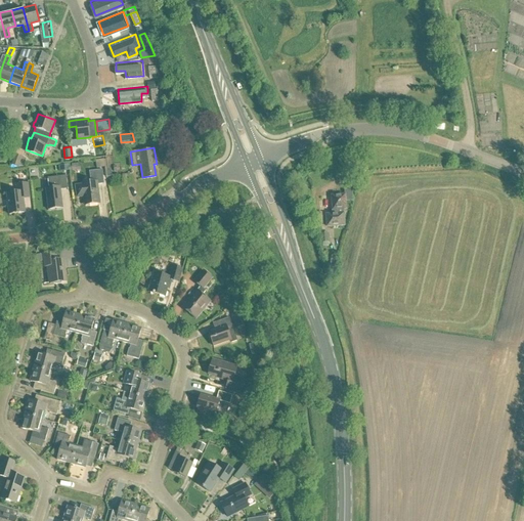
[(11,163),(18,166),(23,156),(14,153),(11,163)]
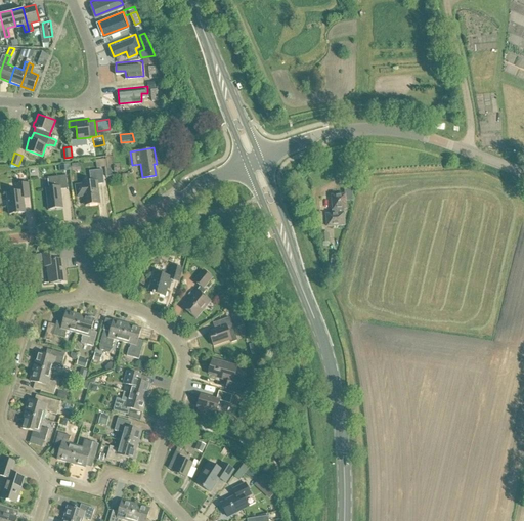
[(103,158),(96,159),(97,166),(104,165),(103,158)]
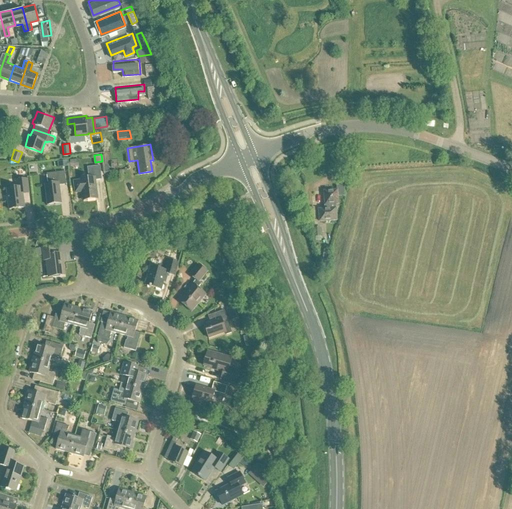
[(89,176),(81,177),(81,179),(74,179),(75,190),(82,189),(83,198),(97,197),(95,179),(102,178),(100,164),(88,165),(89,176)]
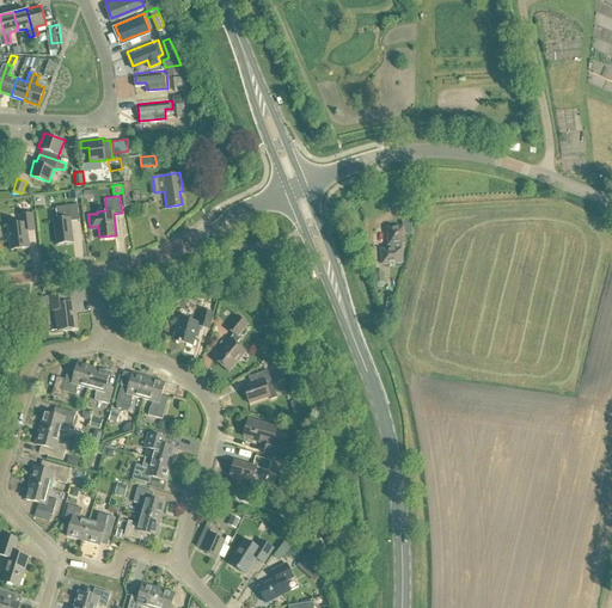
[(56,243),(73,240),(71,220),(79,219),(77,203),(56,206),(57,217),(54,217),(56,243)]
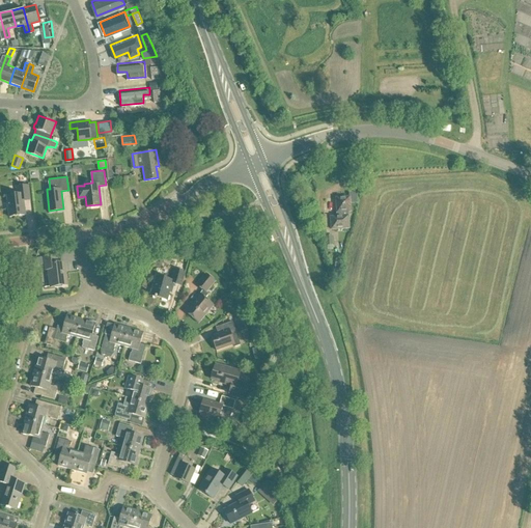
[(9,215),(25,214),(23,199),(30,198),(29,184),(17,185),(18,193),(7,194),(9,215)]
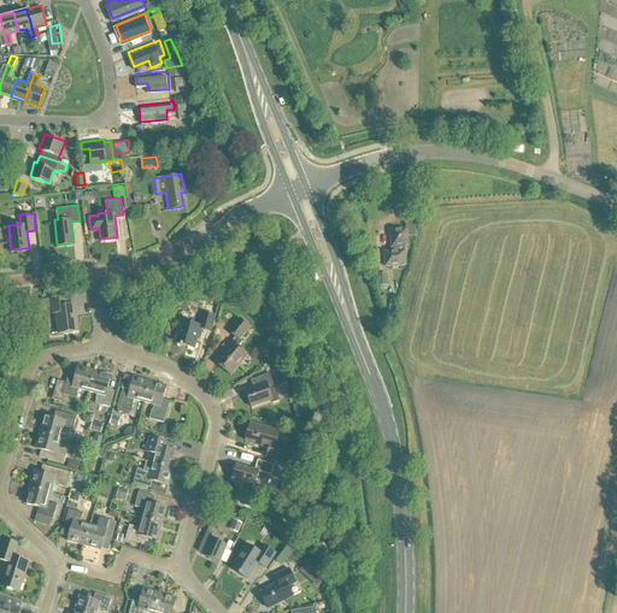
[(391,228),(392,249),(383,249),(385,264),(406,263),(405,243),(407,243),(406,227),(391,228)]
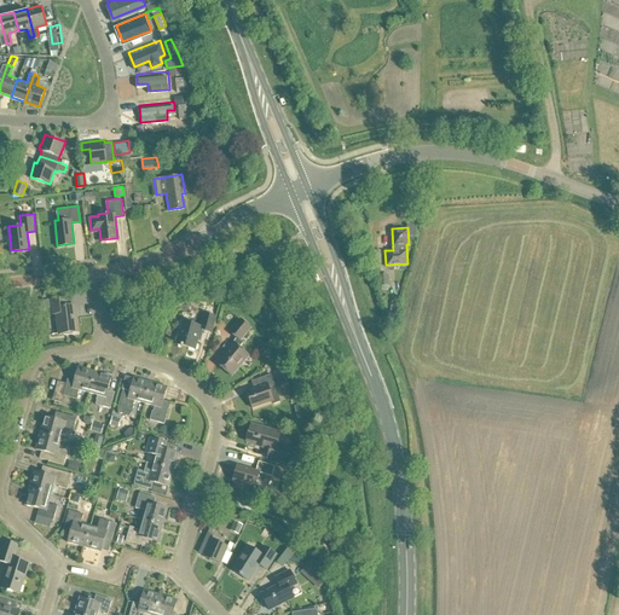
[(388,283),(387,272),(379,272),(379,283),(388,283)]
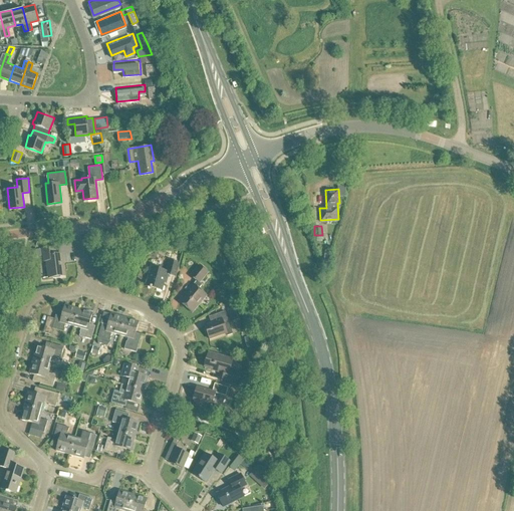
[(63,261),(62,253),(56,253),(55,245),(43,247),(44,260),(47,259),(48,276),(63,274),(62,261),(63,261)]
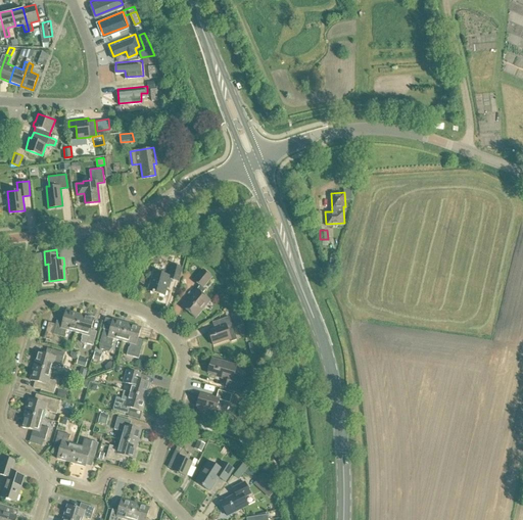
[(148,289),(164,294),(168,282),(170,282),(172,277),(179,279),(182,267),(172,264),(169,275),(153,270),(148,289)]
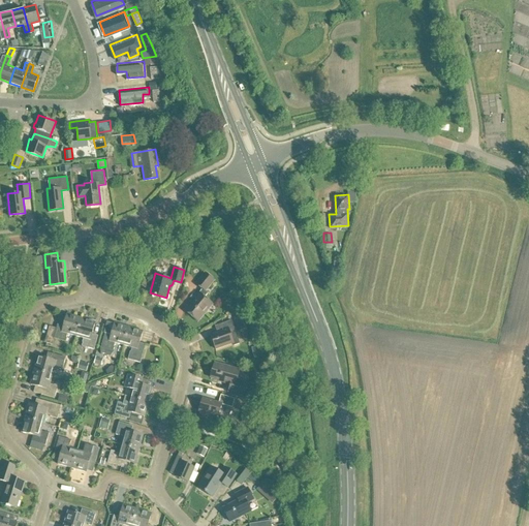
[(184,308),(197,319),(212,302),(205,296),(208,291),(206,289),(214,279),(205,271),(195,283),(201,288),(199,291),(198,290),(184,308)]
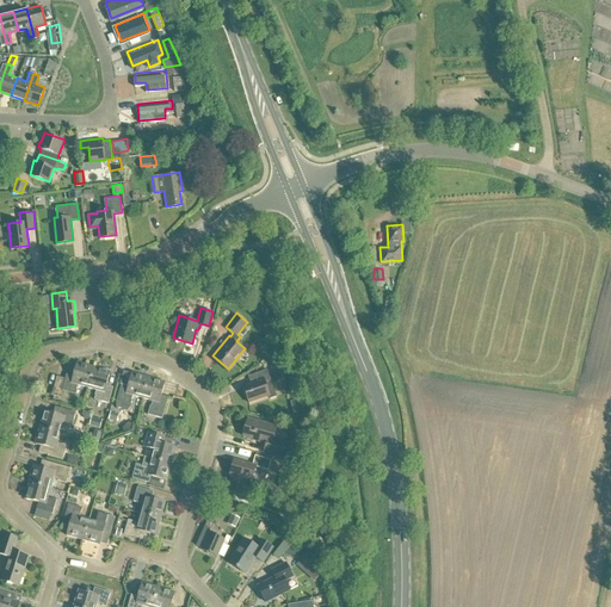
[(271,366),(276,379),(285,377),(281,363),(279,364),(278,358),(270,360),(271,366)]
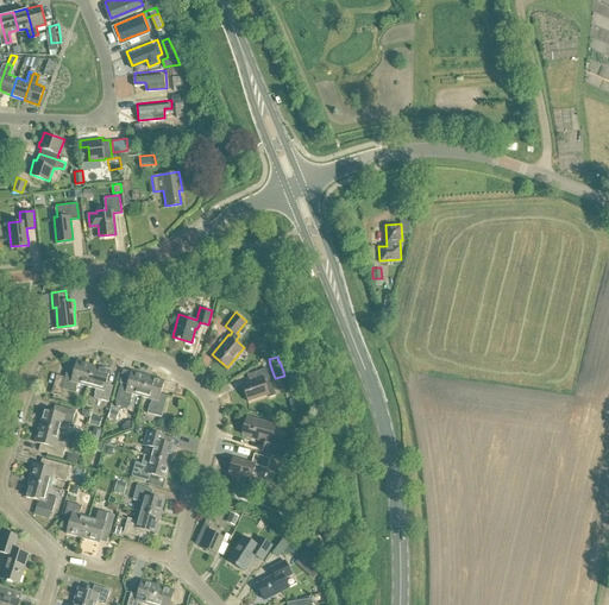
[(76,386),(77,382),(88,385),(93,364),(77,359),(73,373),(66,371),(64,376),(56,373),(51,391),(60,395),(62,388),(76,391),(77,388),(76,386)]
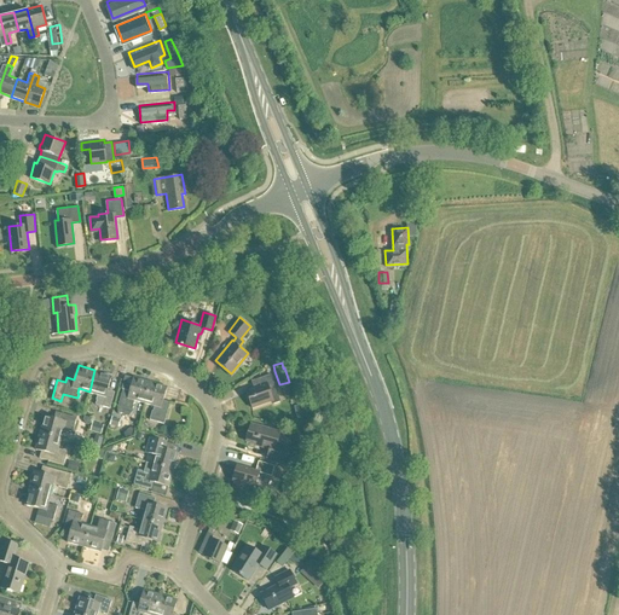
[(111,375),(94,370),(90,392),(99,394),(98,399),(97,399),(96,404),(110,407),(115,390),(108,389),(111,375)]
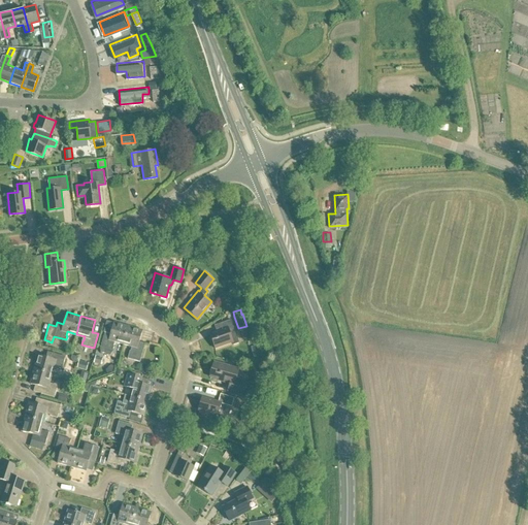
[(221,328),(209,332),(215,347),(232,340),(233,343),(239,341),(231,318),(219,322),(221,328)]
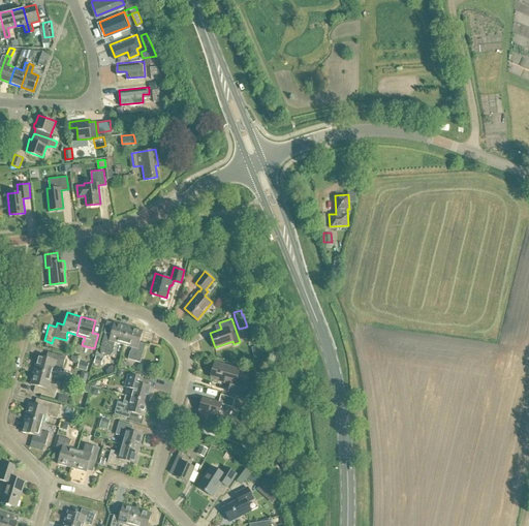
[(105,332),(101,345),(100,345),(101,350),(111,353),(113,349),(113,348),(114,349),(115,346),(114,345),(115,341),(123,343),(128,326),(114,321),(111,333),(105,332)]
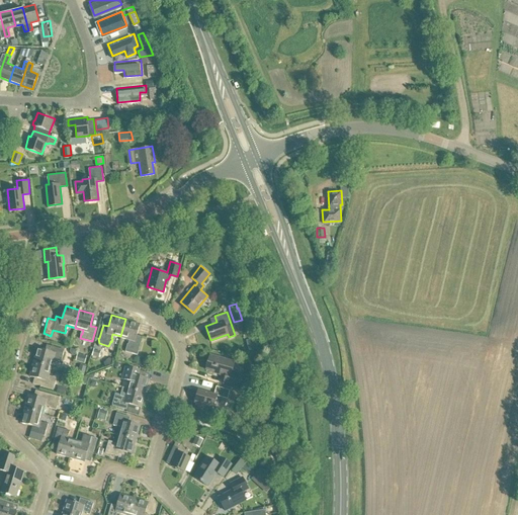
[(125,319),(120,336),(130,339),(128,343),(127,343),(125,350),(138,353),(143,336),(137,334),(140,323),(125,319)]
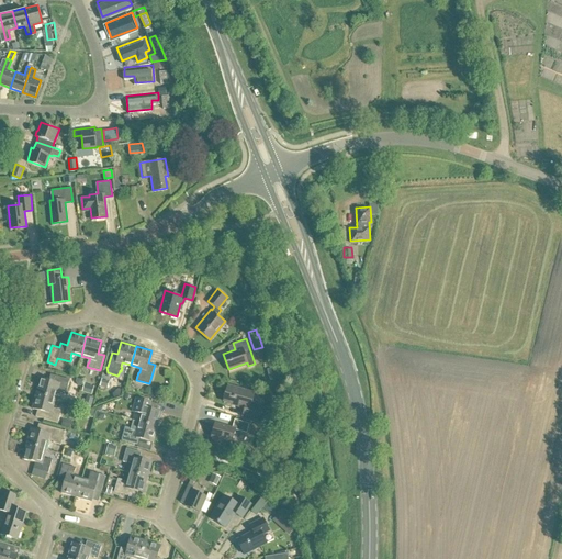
[(53,380),(41,377),(36,391),(55,397),(57,388),(63,389),(63,390),(66,391),(69,378),(55,373),(53,380)]
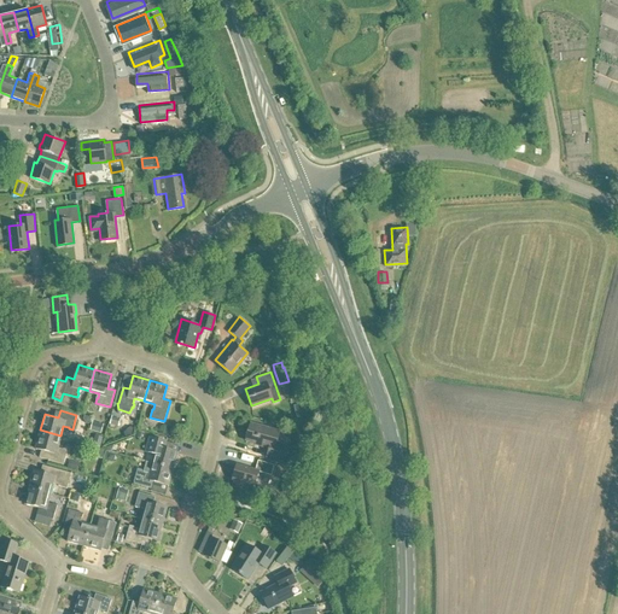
[(93,419),(89,428),(100,431),(104,422),(93,419)]
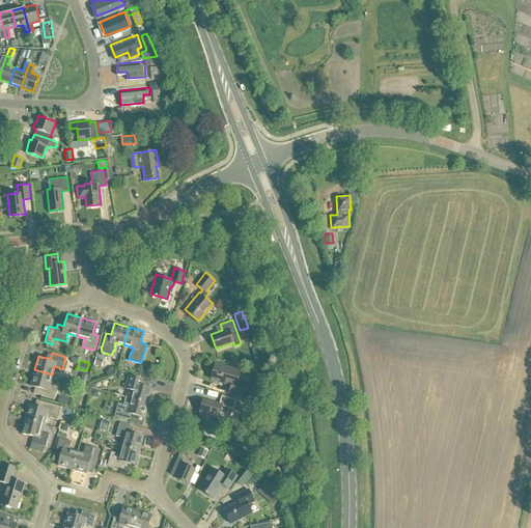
[(215,362),(211,378),(223,381),(223,382),(231,384),(229,391),(243,395),(247,383),(236,381),(240,369),(215,362)]
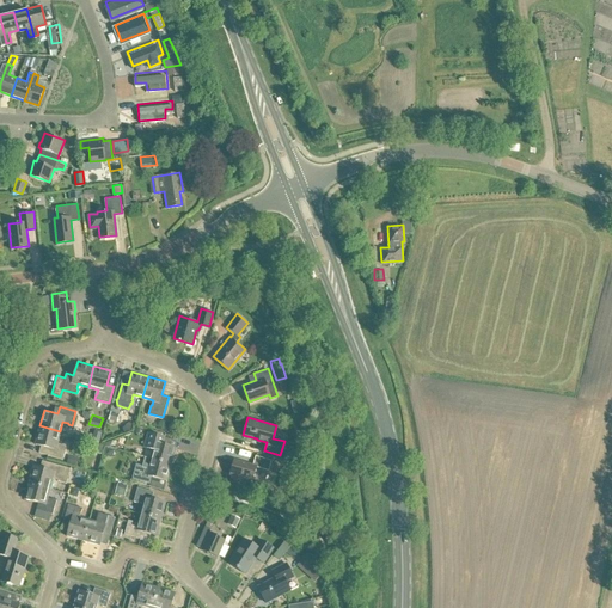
[(165,419),(163,430),(173,433),(176,423),(165,419)]
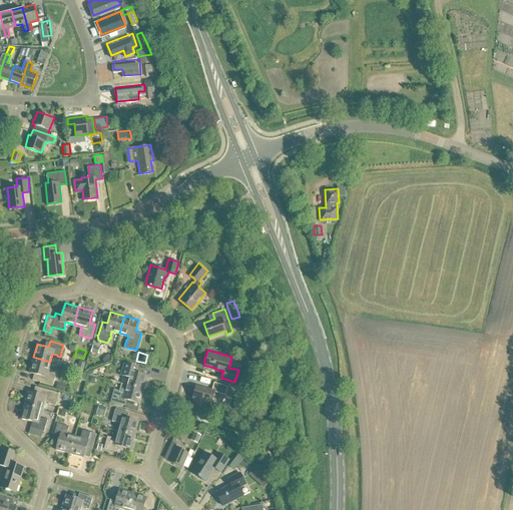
[(246,362),(253,364),(255,358),(248,356),(246,362)]
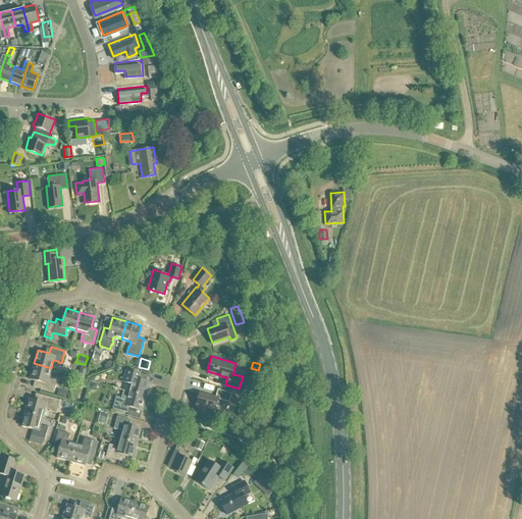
[(51,368),(34,363),(30,377),(34,378),(33,384),(40,386),(53,391),(57,378),(53,377),(53,378),(49,377),(51,368)]
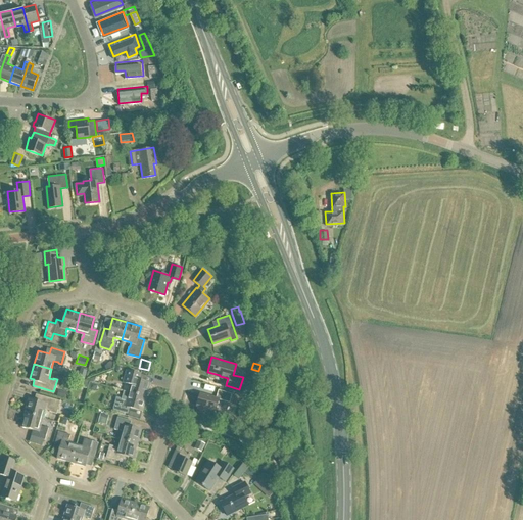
[(85,377),(87,369),(80,367),(78,376),(85,377)]
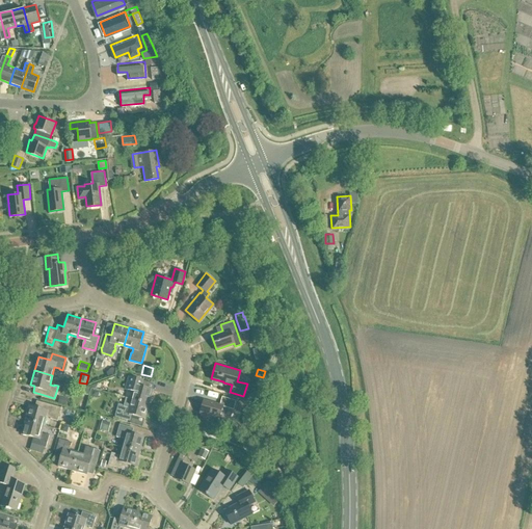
[(149,402),(153,389),(141,385),(142,379),(129,375),(125,388),(129,389),(133,390),(131,397),(149,402)]
